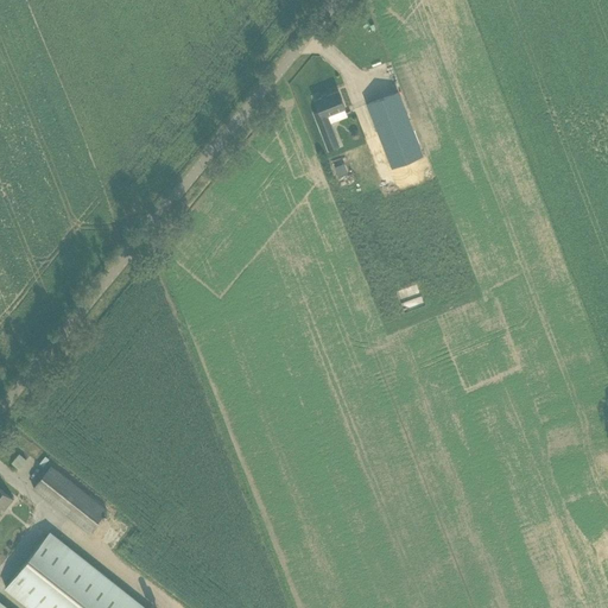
[(314,114),(328,150),(339,145),(327,115),(344,108),(337,90),(314,100),(318,112),(314,114)]
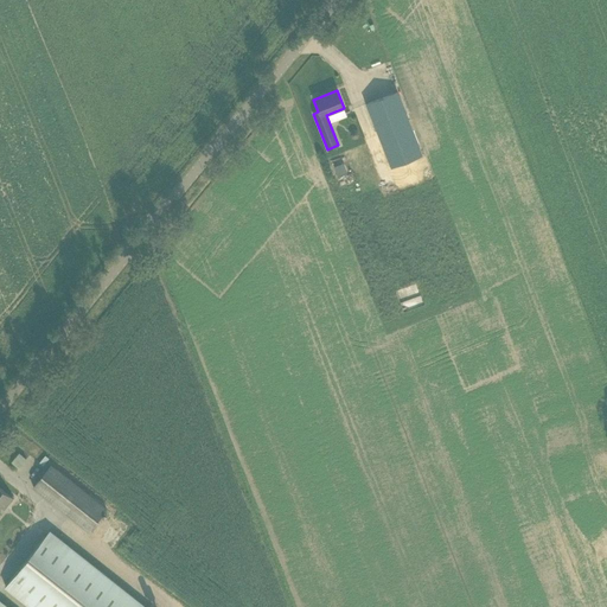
[(461,254),(397,91),(365,103),(429,267),(461,254)]
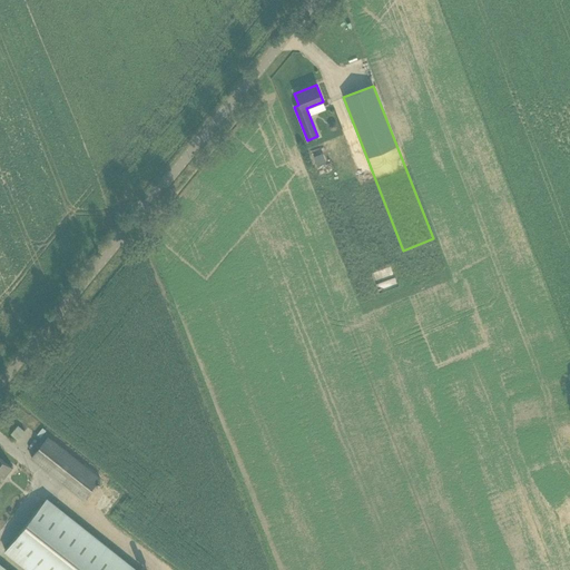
[(18,426),(11,434),(18,440),(25,432),(18,426)]
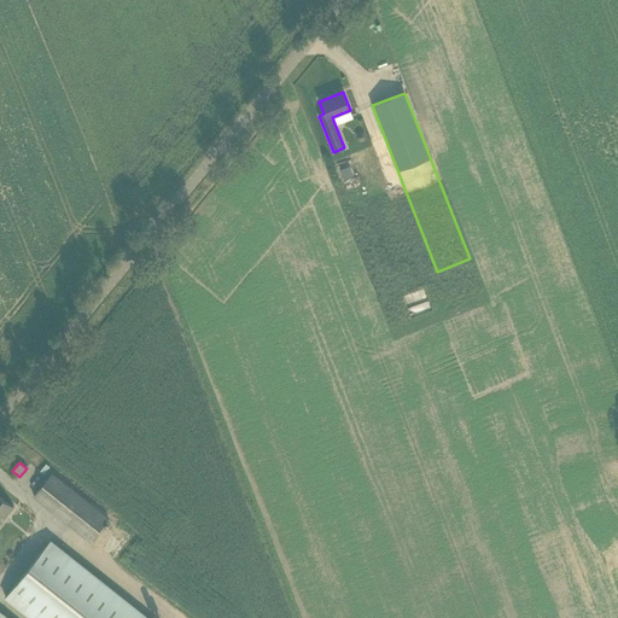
[(34,496),(89,541),(108,518),(52,473),(34,496)]
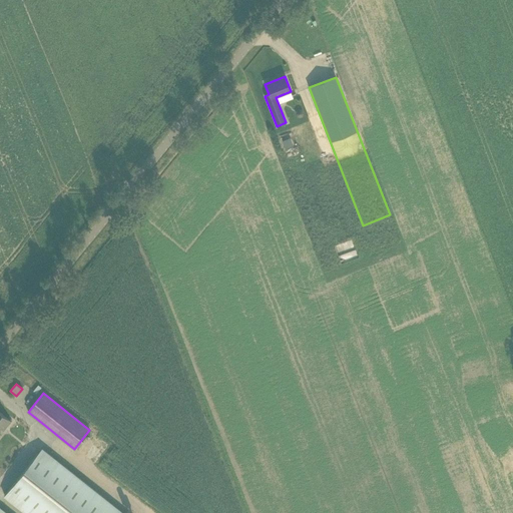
[(0,412),(0,430),(4,426),(6,427),(11,421),(0,412)]
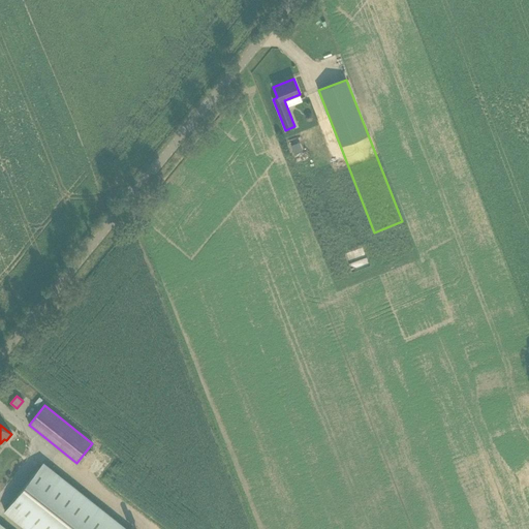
[(4,510),(27,528),(126,528),(42,462),(4,510)]
